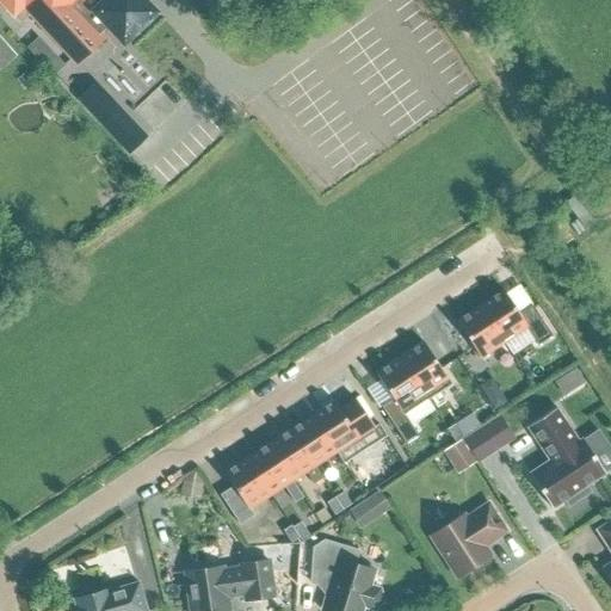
[(0,0),(0,1),(19,23),(26,14),(73,63),(102,36),(98,31),(107,22),(119,35),(146,11),(135,0),(0,0)]
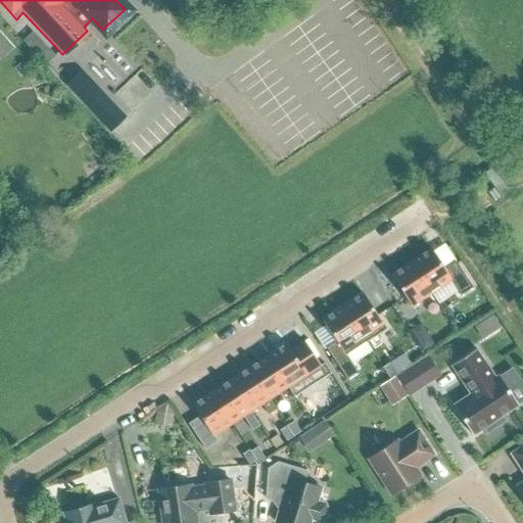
[(0,57),(12,47),(0,34),(0,57)]
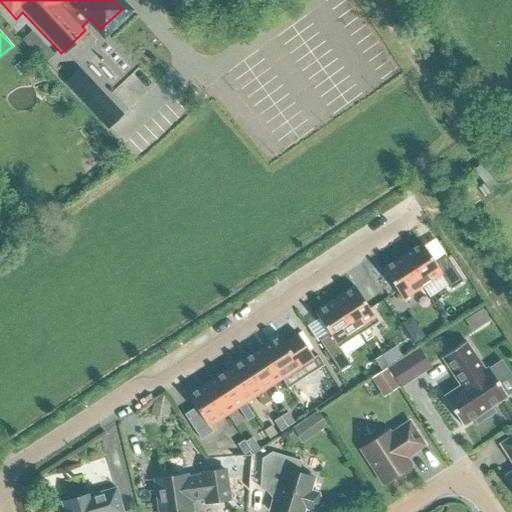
[(11,50),(25,66),(33,59),(19,43),(11,50)]
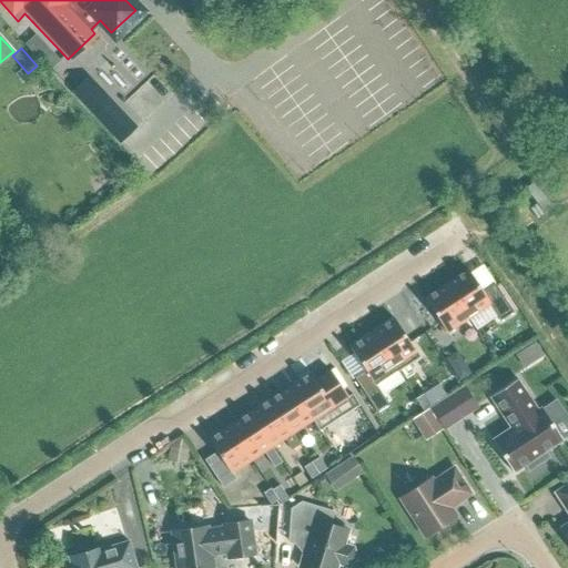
[(132,131),(108,104),(95,117),(120,143),(132,131)]
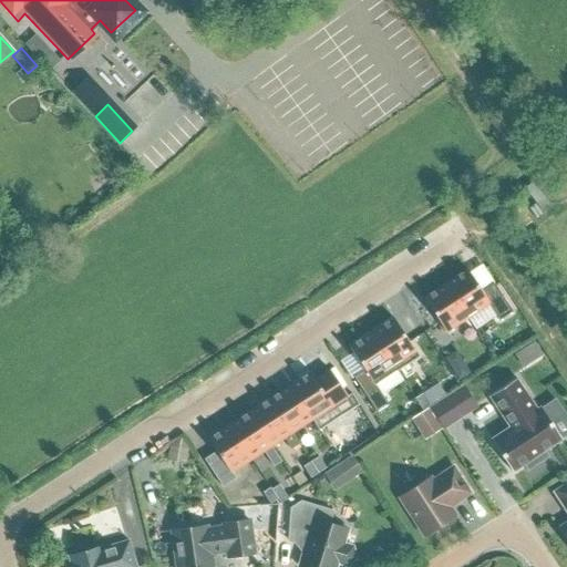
[(466,269),(444,284),(467,318),(488,303),(466,269)]
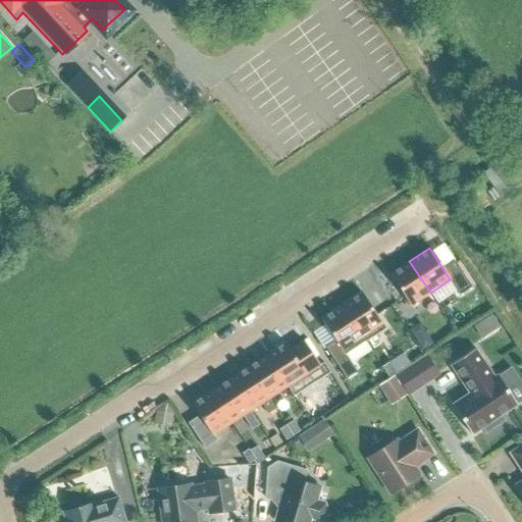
[(409,261),(389,274),(410,306),(430,293),(409,261)]
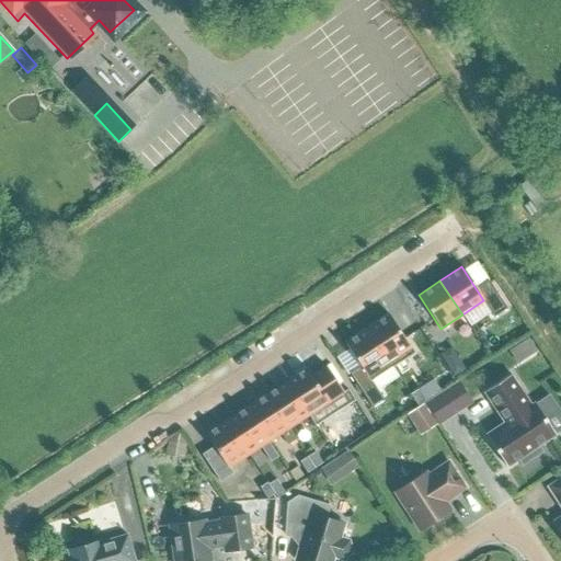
[(388,315),(367,329),(389,363),(411,348),(388,315)]
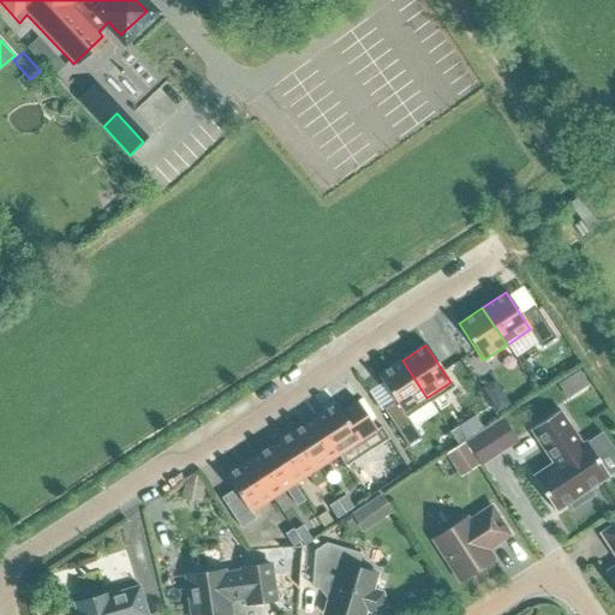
[(402,360),(378,376),(402,413),(427,398),(402,360)]
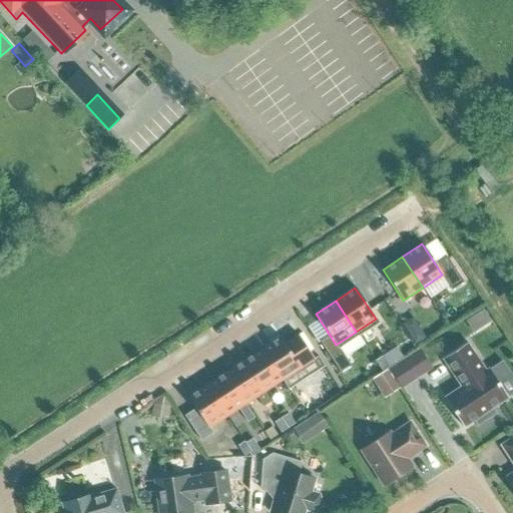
[(280,338),(262,349),(282,380),(300,368),(280,338)]
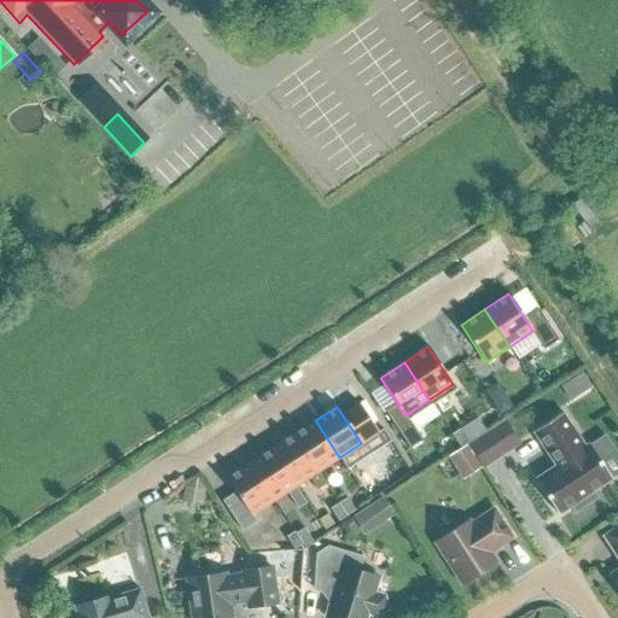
[(535,479),(558,514),(573,503),(577,509),(596,497),(592,491),(612,478),(589,443),(584,447),(563,412),(532,431),(555,466),(535,479)]
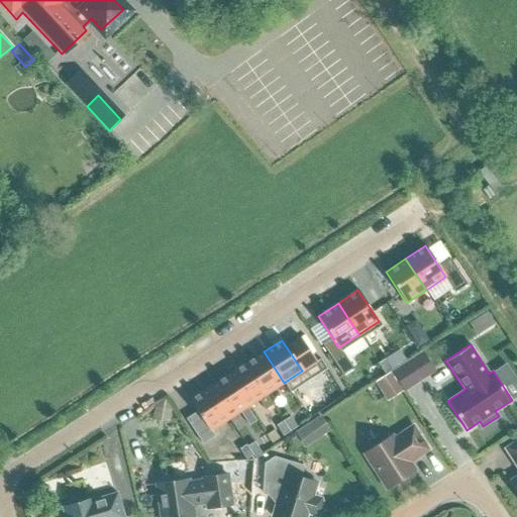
[(264,351),(245,364),(266,395),(284,383),(264,351)]
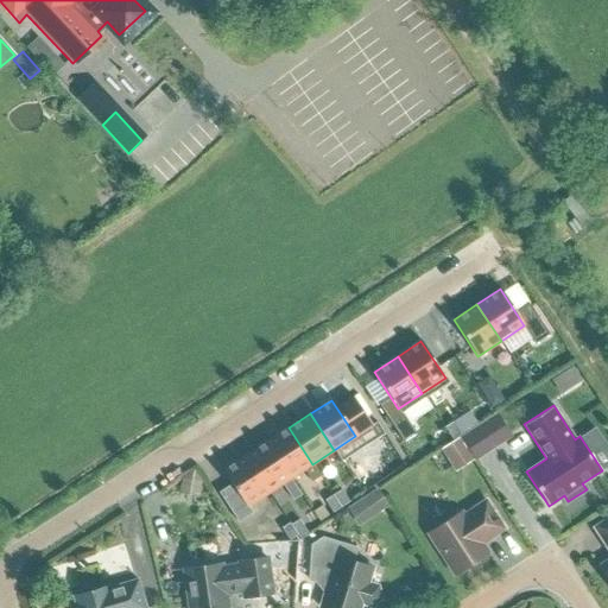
[(453,422),(445,426),(453,438),(461,434),(453,422)]
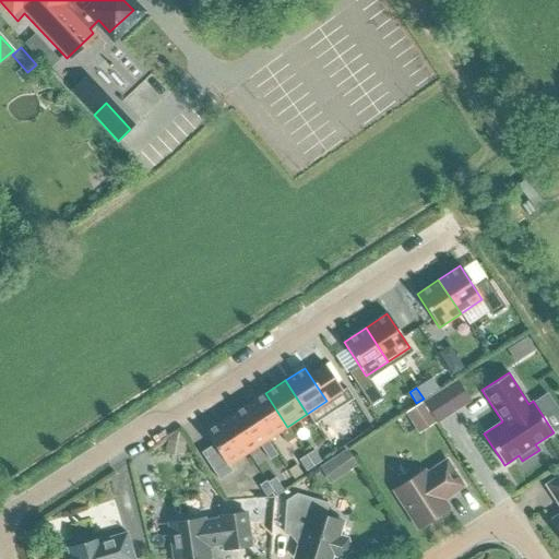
[(429,402),(443,420),(456,409),(441,392),(429,402)]
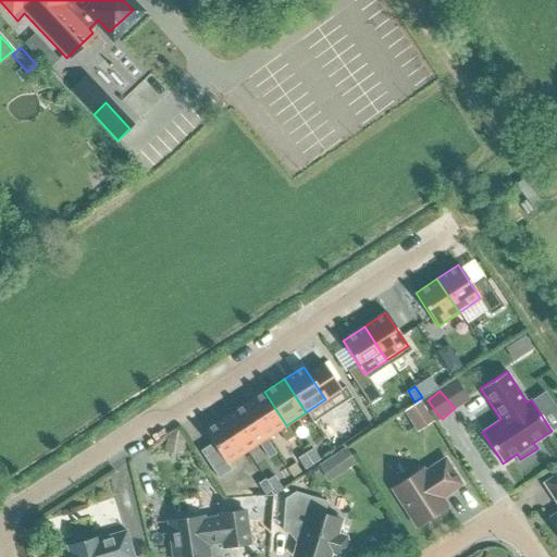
[(264,392),(245,405),(267,438),(286,425),(264,392)]
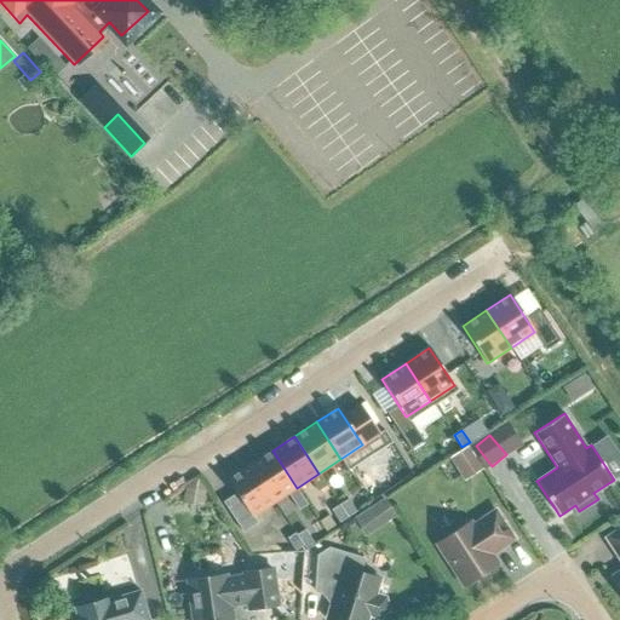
[(482,470),(466,445),(448,457),(463,481),(482,470)]
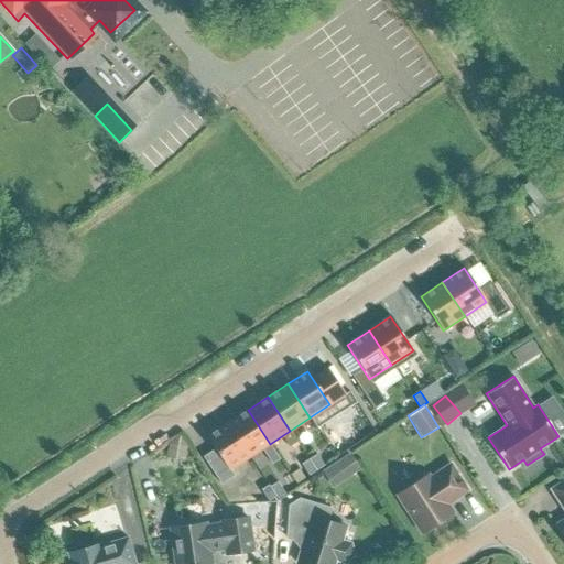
[(248,410),(228,423),(250,457),(270,444),(248,410)]
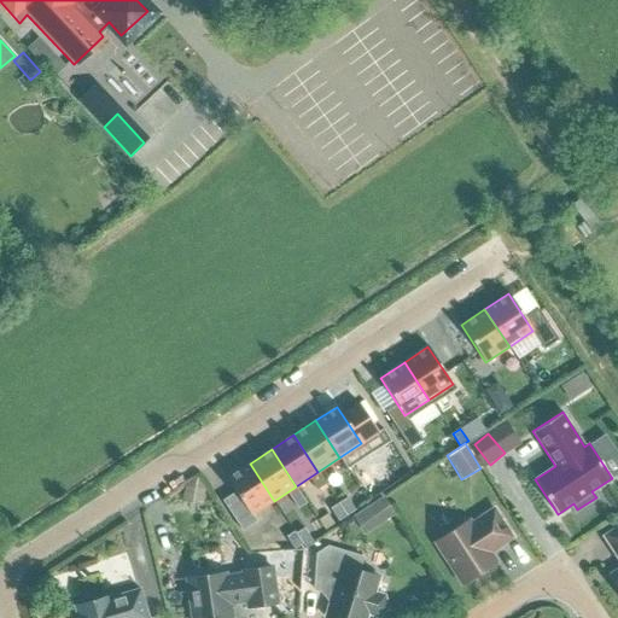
[(227,478),(251,516),(274,501),(250,464),(227,478)]
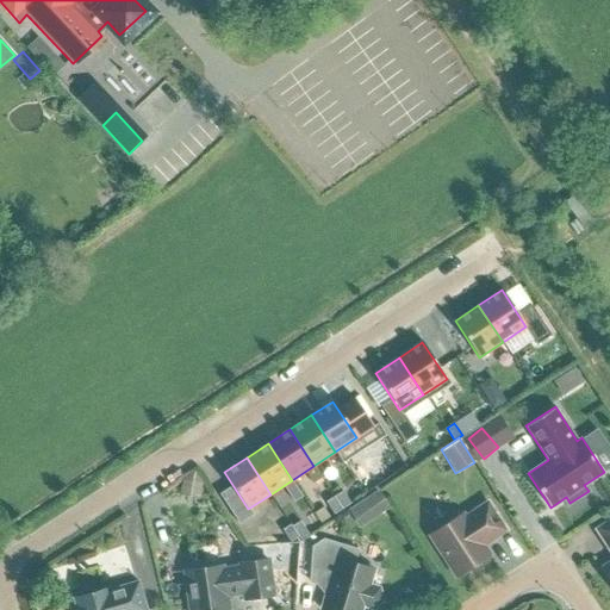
[(498,511),(521,496),(515,486),(492,502),(498,511)]
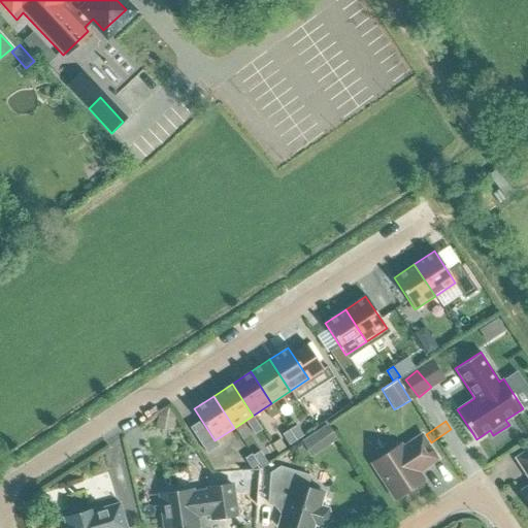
[(296,439),(302,435),(296,425),(289,429),(296,439)]
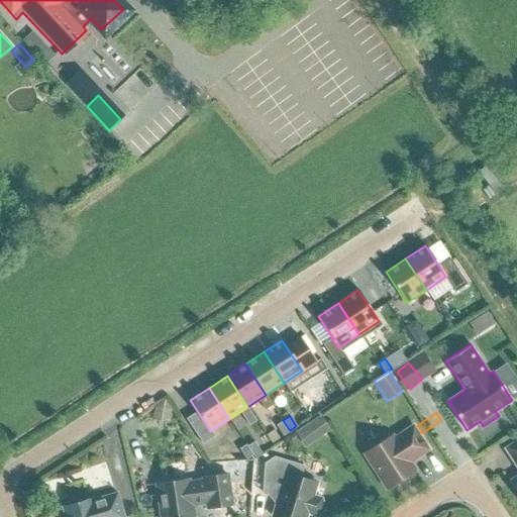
[(283,435),(290,430),(283,420),(280,423),(276,425),(283,435)]
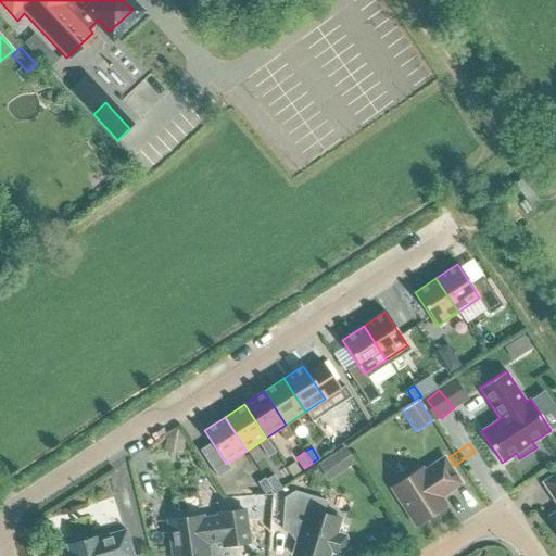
[(459,483),(443,458),(422,472),(420,469),(392,487),(417,525),(444,506),(437,494),(442,491),(444,493),(459,483)]
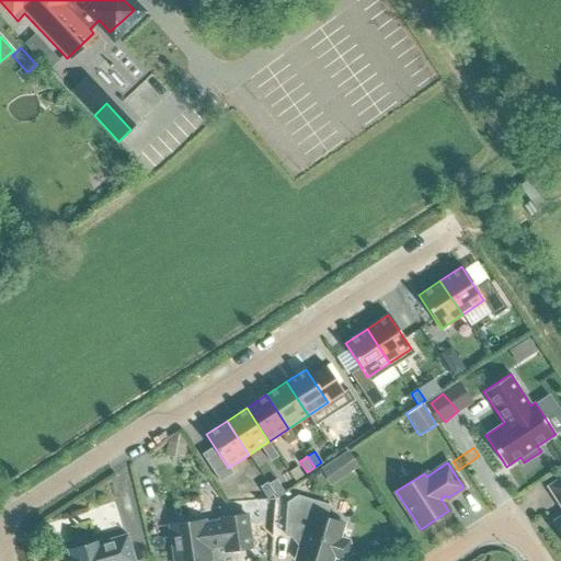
[(560,477),(546,488),(560,511),(560,515),(550,523),(560,538),(560,477)]
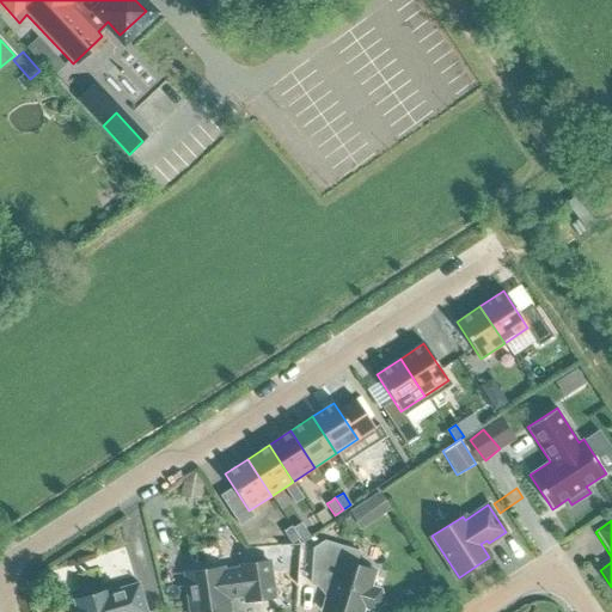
[(301,522),(293,528),(301,540),(308,534),(301,522)]
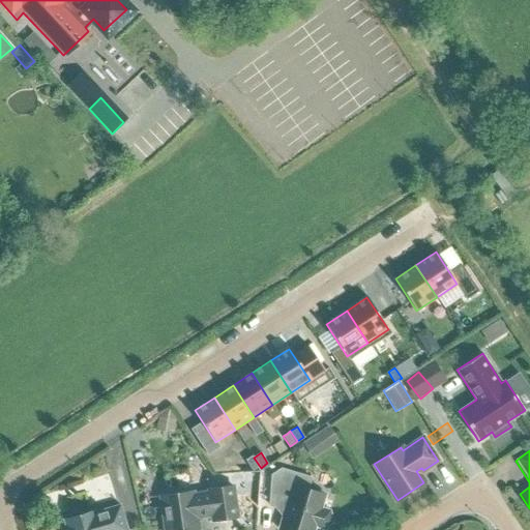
[(253,471),(260,466),(254,458),(253,455),(245,460),(253,471)]
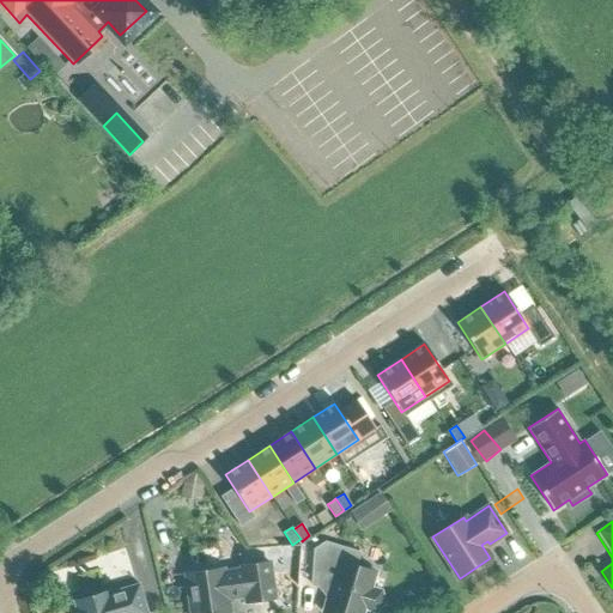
[(325,542),(314,550),(311,584),(329,590),(322,612),(323,612),(362,612),(364,607),(374,611),(382,602),(380,592),(370,589),(375,572),(356,566),(359,553),(325,542)]
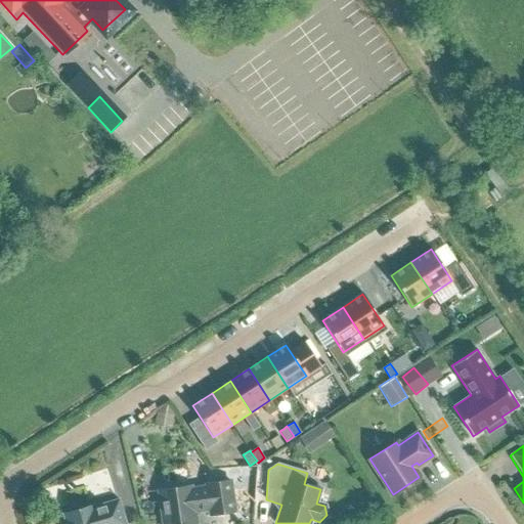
[(233,512),(229,480),(206,484),(207,486),(190,489),(189,486),(159,490),(163,523),(194,523),(193,511),(210,509),(211,515),(233,512)]
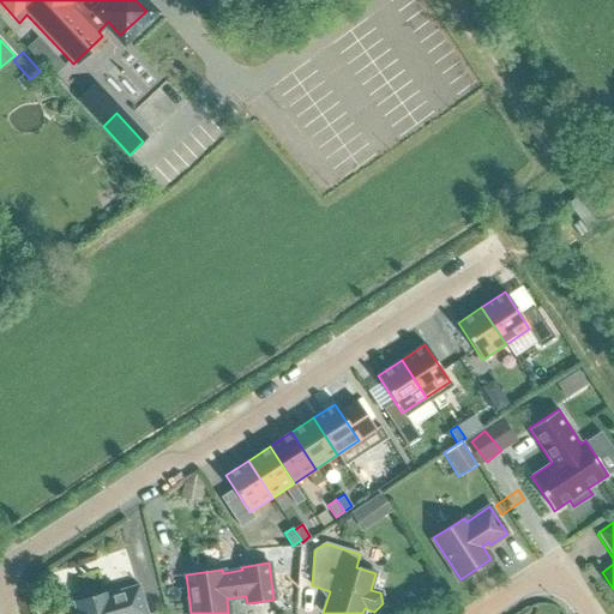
[(109,591),(73,602),(77,613),(146,613),(139,585),(109,594),(109,591)]
